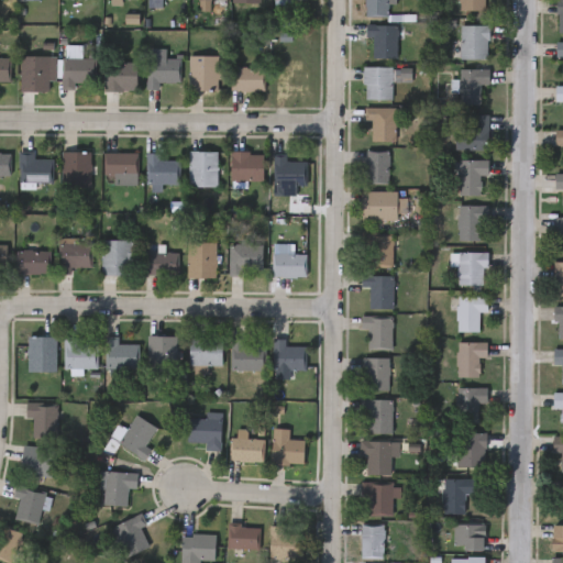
[(387,0),(387,13),(365,13),(365,0),(387,0)]
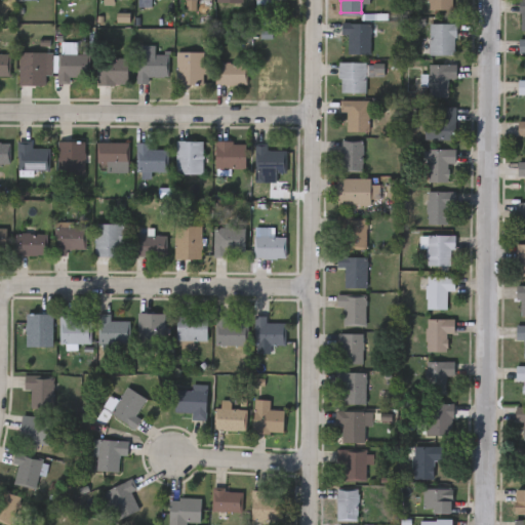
[(454,0),(454,9),(429,9),(429,0),(454,0)]
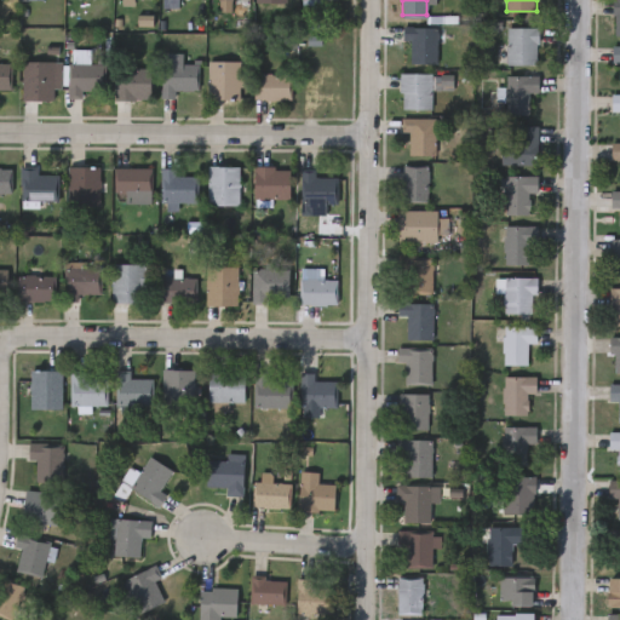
[(411,41),(401,41),(402,26),(436,27),(436,63),(409,63),(411,41)]
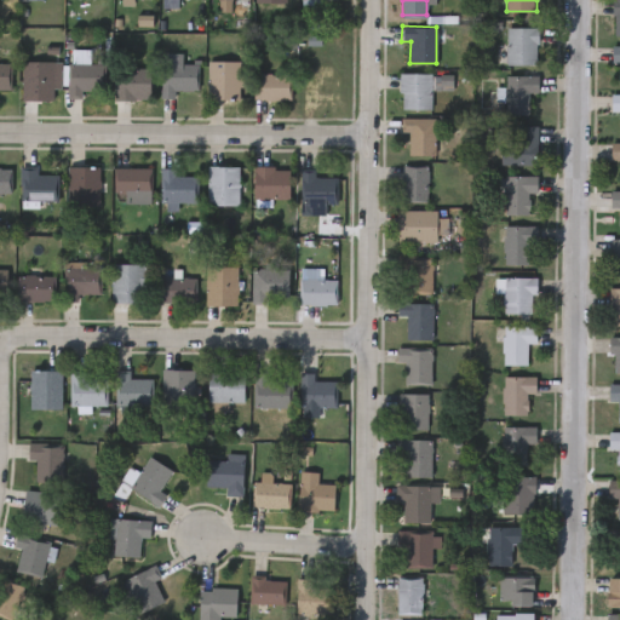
[(537,64),(506,64),(506,28),(537,28),(537,64)]
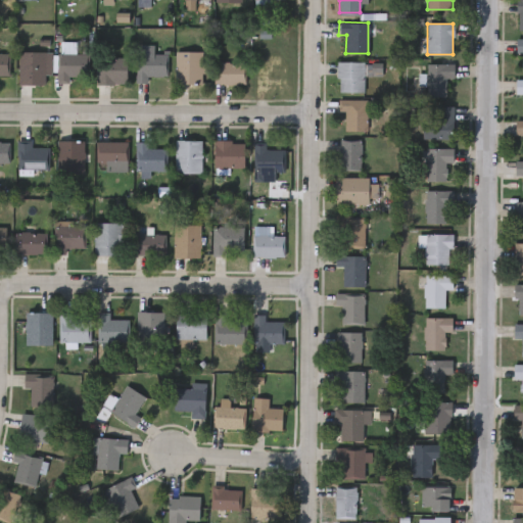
[(167,53),(167,76),(147,76),(147,82),(136,82),(136,44),(153,44),(153,53),(167,53)]
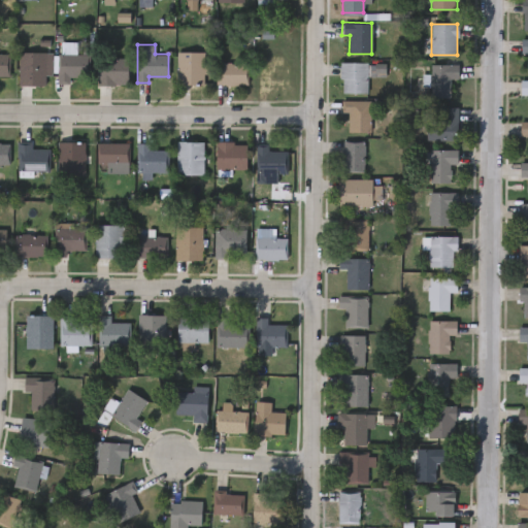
[(204,84),(177,84),(177,51),(204,51),(204,84)]
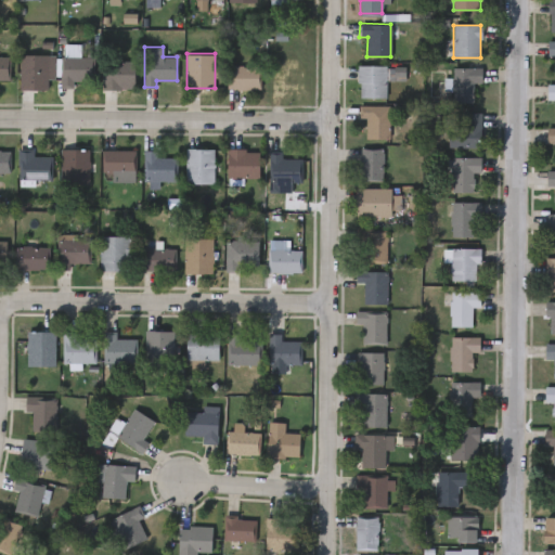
[(21,88),(21,54),(53,54),(53,88),(21,88)]
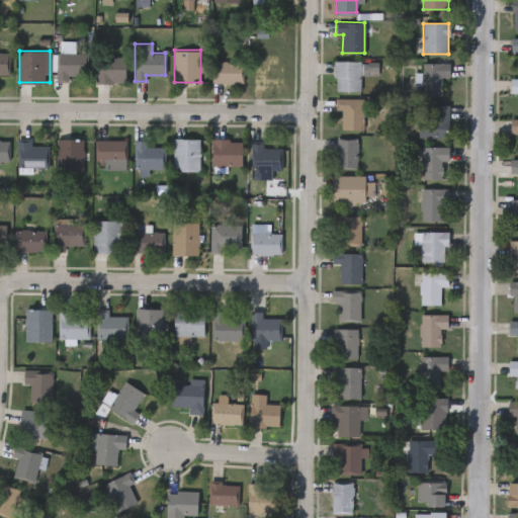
[(0,77),(0,52),(9,52),(9,77),(0,77)]
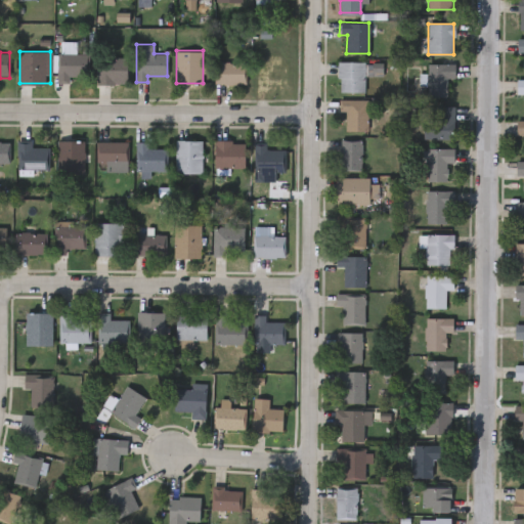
[(281,52),(281,85),(255,85),(255,52),(281,52)]
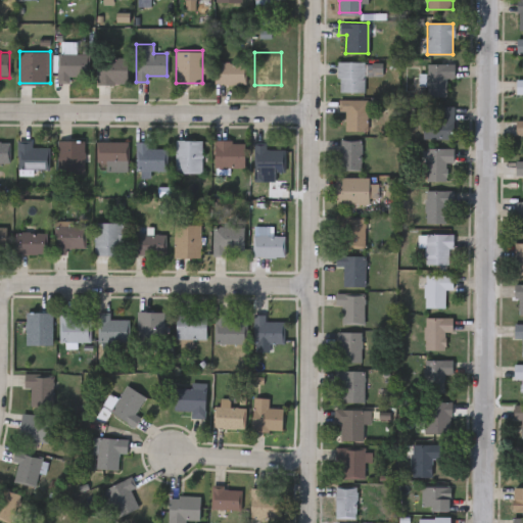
[(70,76),(70,82),(57,82),(57,53),(81,53),(81,76),(70,76)]
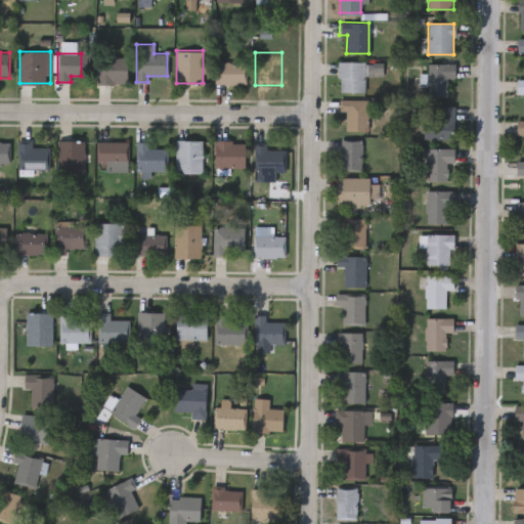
[(127,83),(96,83),(96,56),(127,56),(127,83)]
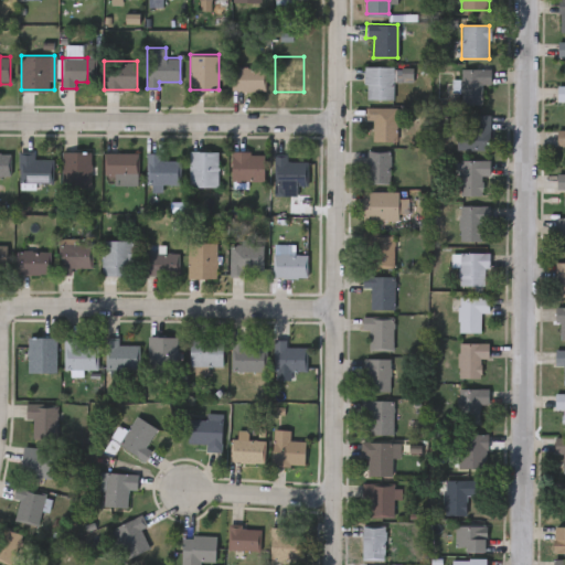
[(394,99),(364,99),(364,65),(394,65),(394,99)]
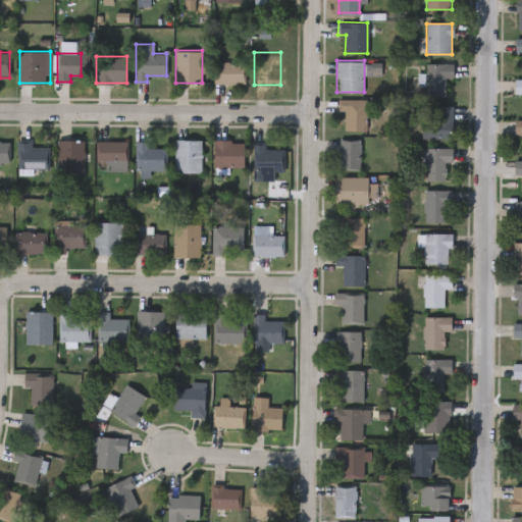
[(244,83),(214,83),(214,62),(244,62),(244,83)]
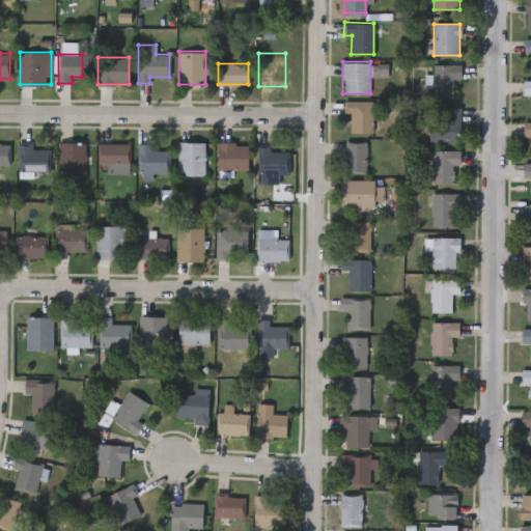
[(453,80),(453,99),(434,99),(434,64),(462,64),(462,80),(453,80)]
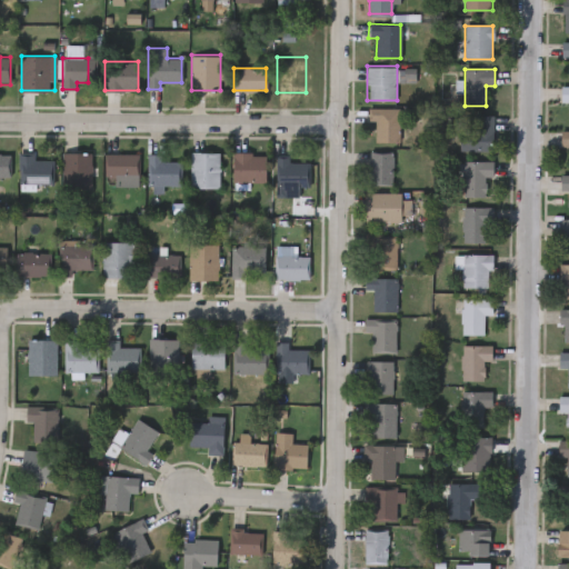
[(368,108),(399,108),(399,141),(375,141),(375,122),(368,122),(368,108)]
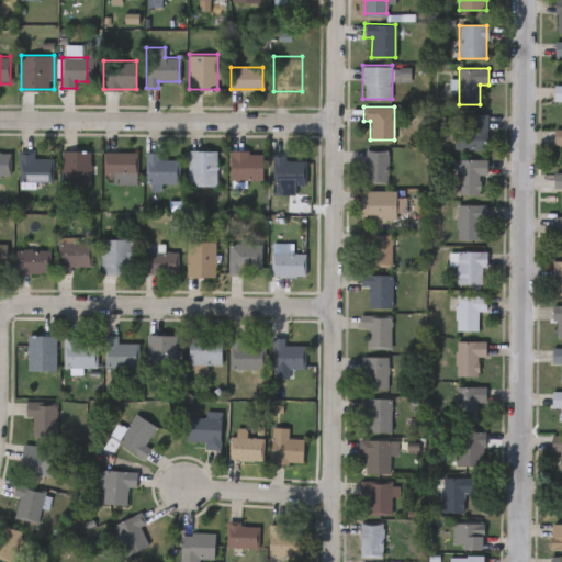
[(487,114),(487,152),(454,152),(454,127),(468,127),(468,114),(487,114)]
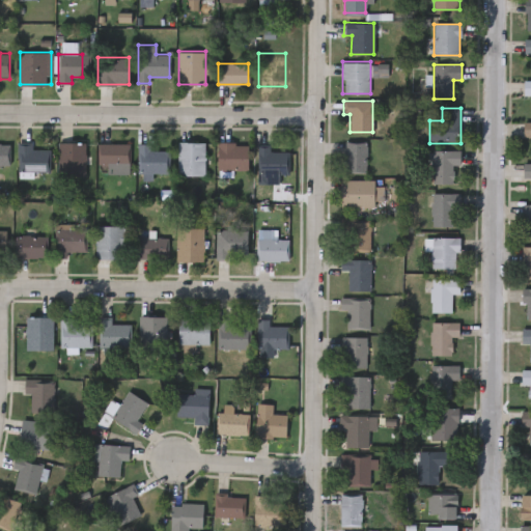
[(177,174),(177,141),(204,141),(204,174),(177,174)]
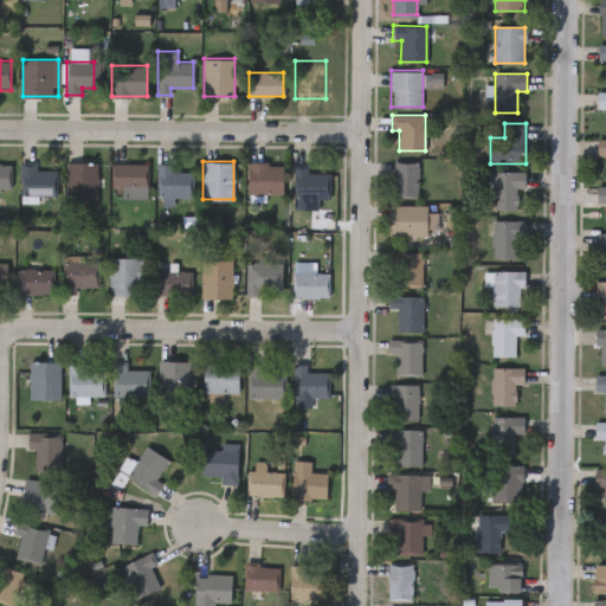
[(97,162),(97,199),(66,199),(66,162),(97,162)]
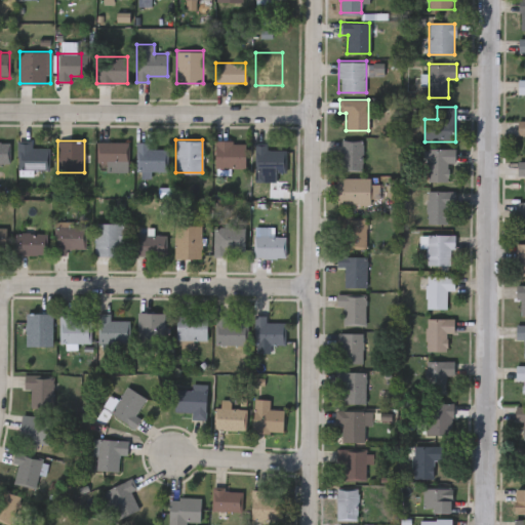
[(214,140),(245,140),(245,168),(214,168),(214,140)]
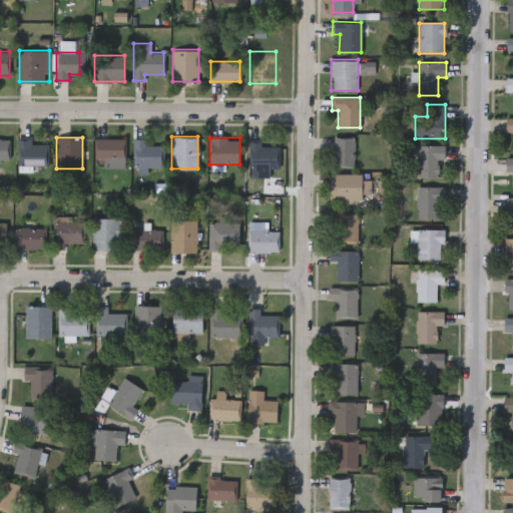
[(354,166),(333,166),(333,137),(354,137),(354,166)]
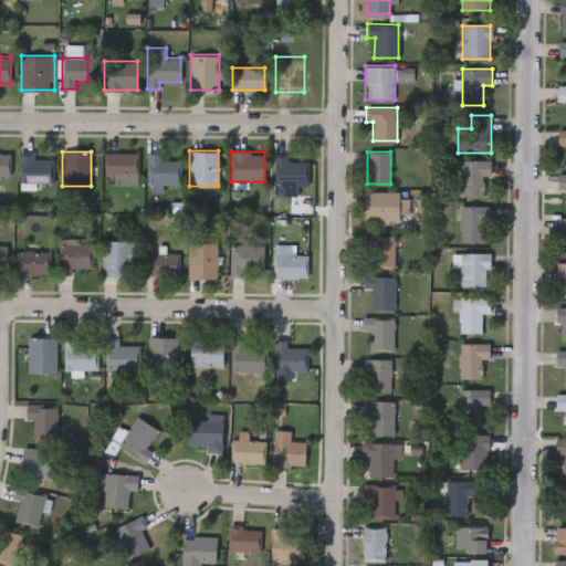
[(0,176),(0,153),(10,153),(10,176),(0,176)]
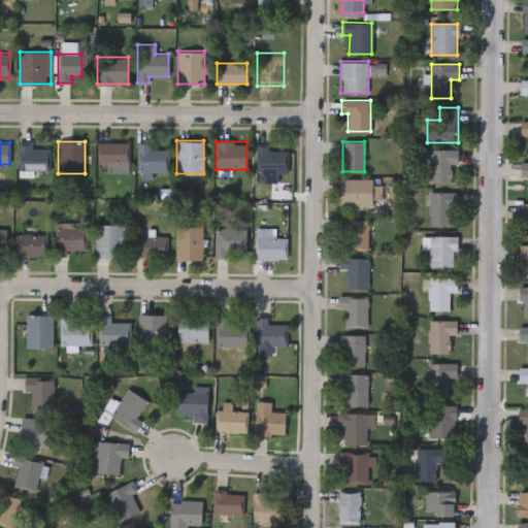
[(128,163),(98,163),(98,142),(128,142),(128,163)]
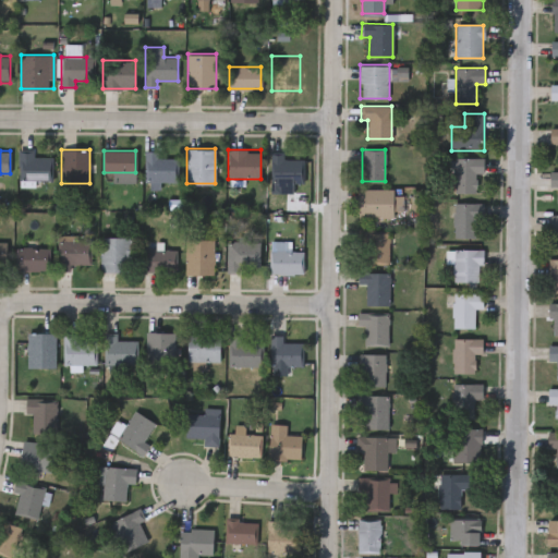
[(177,157),(177,183),(145,183),(145,150),(157,150),(157,157),(177,157)]
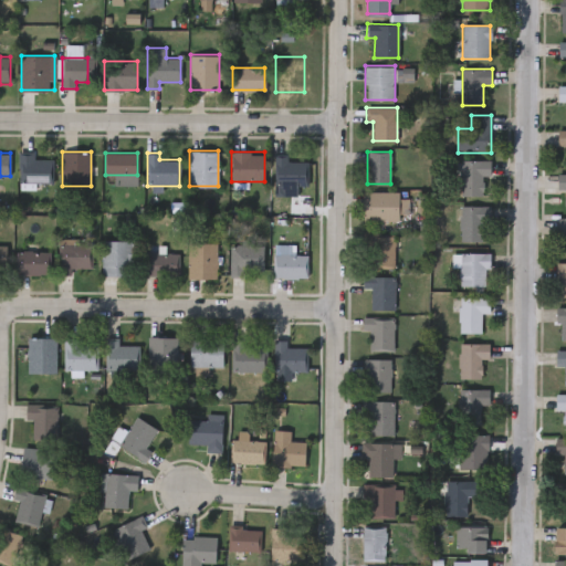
[(34,154),(34,158),(53,158),(53,184),(19,182),(20,154),(34,154)]
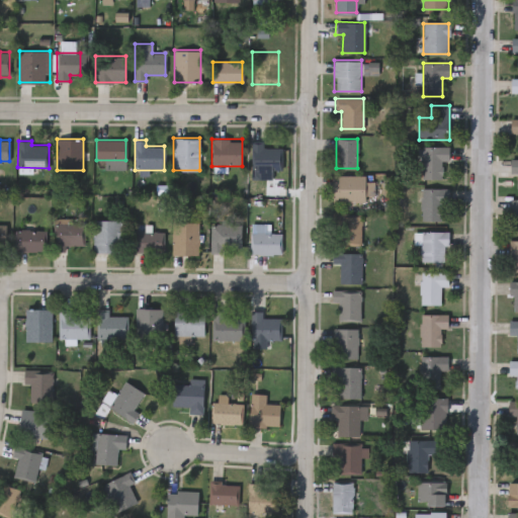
[(263,148),(281,148),(281,170),(274,170),(273,178),(251,178),(251,142),(263,142),(263,148)]
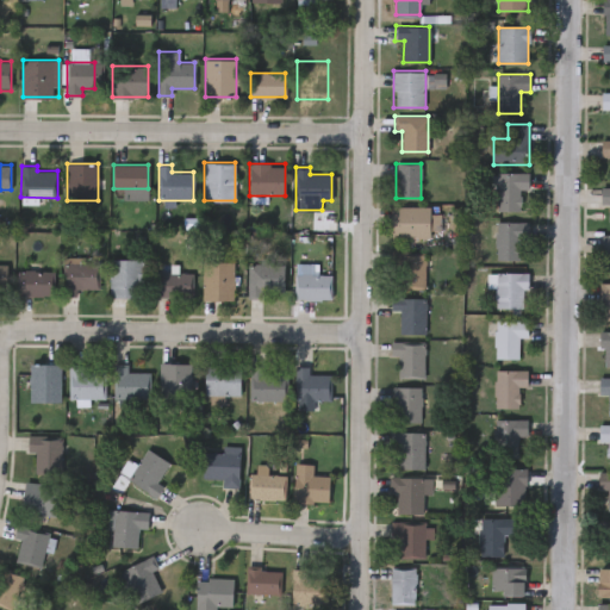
[(529,191),(521,191),(521,211),(496,211),(496,173),(529,173),(529,191)]
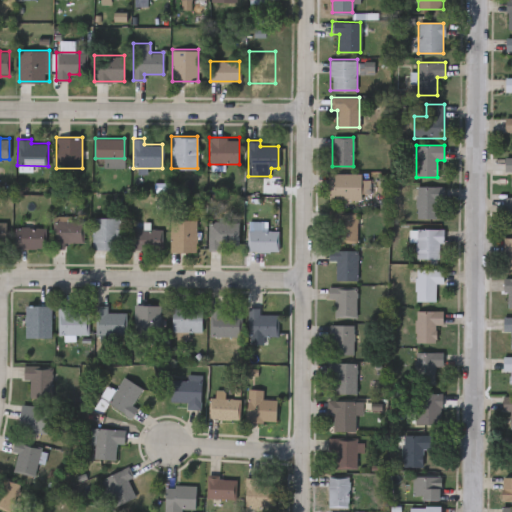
[(329,199),(329,173),(360,173),(360,199),(329,199)]
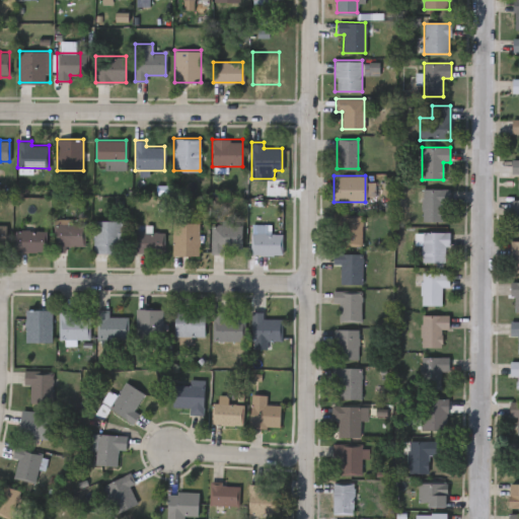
[(422,222),(422,189),(448,189),(448,205),(443,205),(443,222),(422,222)]
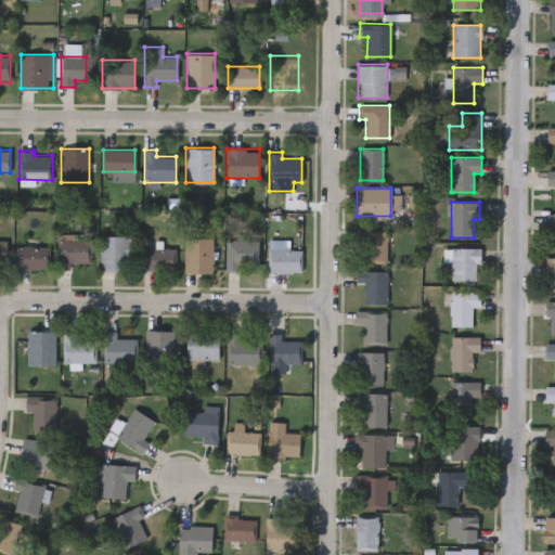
[(178,208),(168,208),(168,222),(178,221),(178,208)]
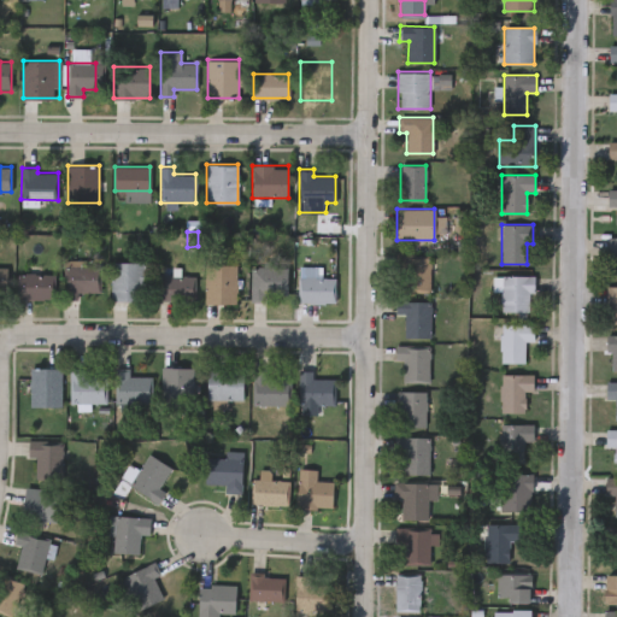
[(606,256),(606,239),(616,239),(616,276),(616,256),(606,256)]
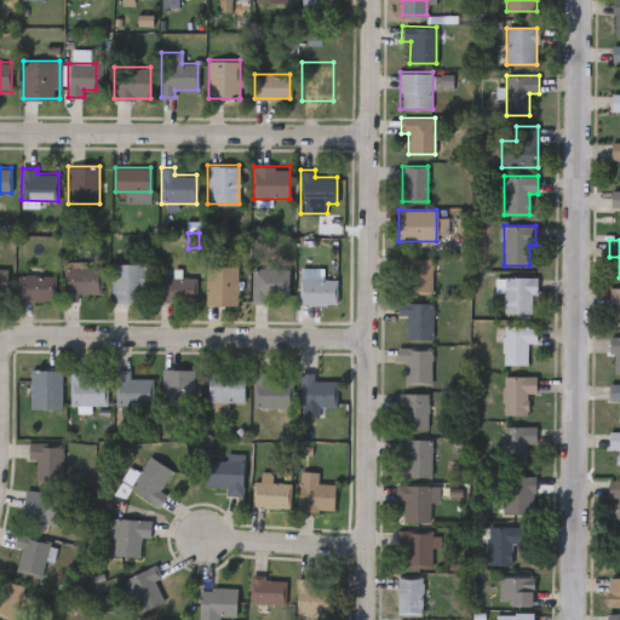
[(432,258),(432,292),(402,292),(402,258),(432,258)]
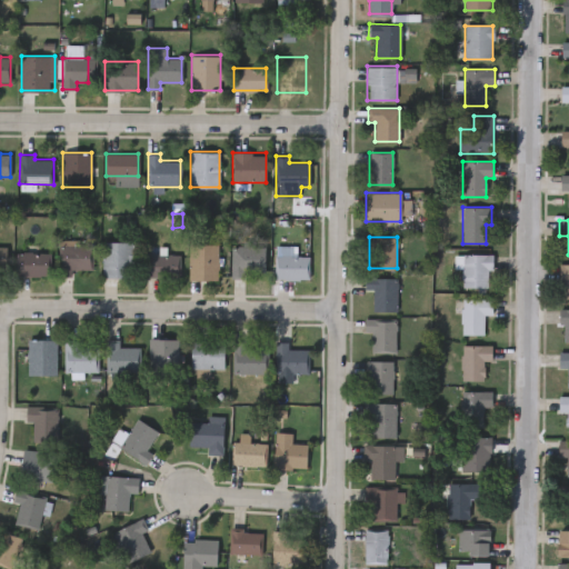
[(70,269),(70,275),(59,275),(59,241),(91,241),(91,269),(70,269)]
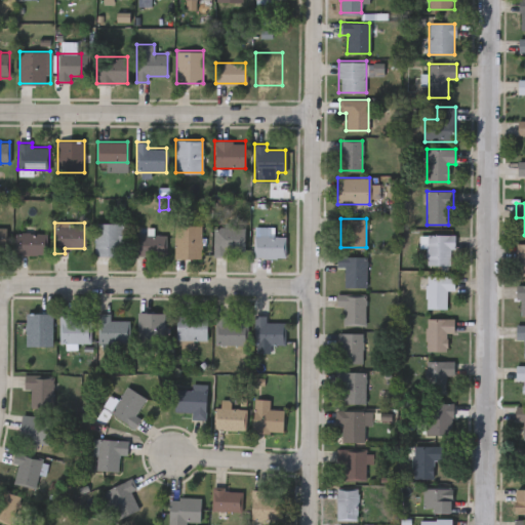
[(124,255),(94,255),(94,223),(124,223),(124,255)]
